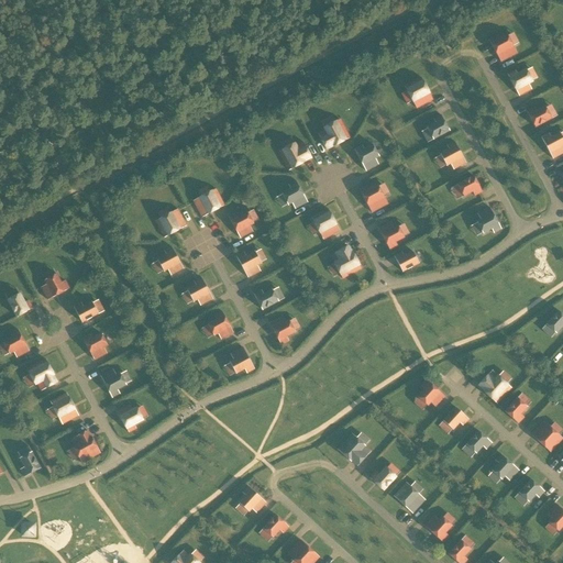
[(505,31),(489,40),(493,45),(492,46),(496,54),(501,63),(517,54),(512,46),(508,36),(505,31)]
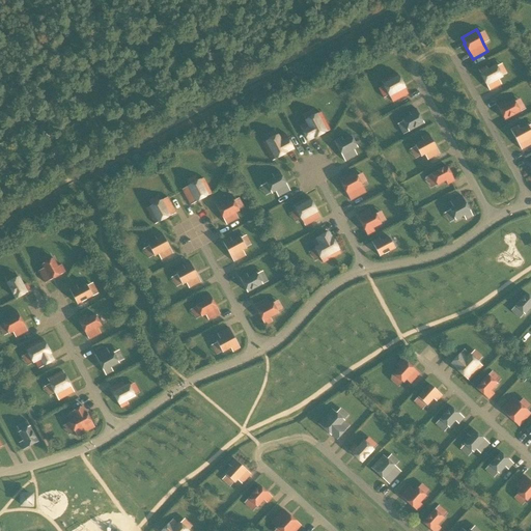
[(490,91),(502,85),(499,80),(503,78),(502,76),(502,75),(498,67),(496,65),(487,70),(485,66),(478,71),(480,74),(479,74),(481,76),(480,77),(485,84),(486,86),(487,86),(490,91)]
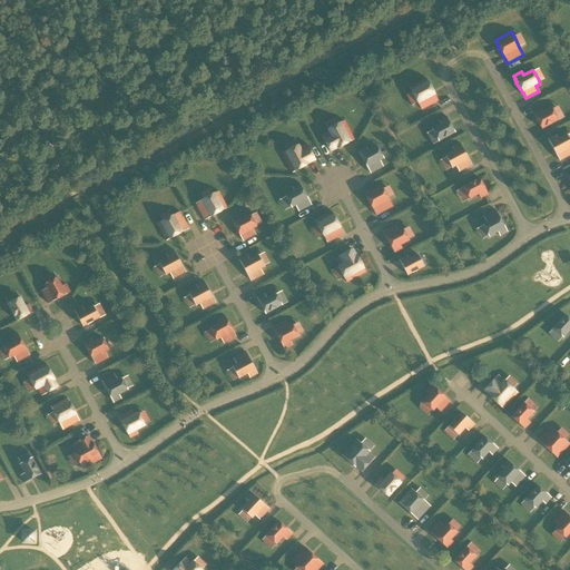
[(425,78),(410,87),(411,90),(412,94),(416,102),(416,101),(419,105),(422,111),(439,101),(435,96),(436,95),(434,92),(435,92),(430,84),(429,81),(428,81),(425,78)]
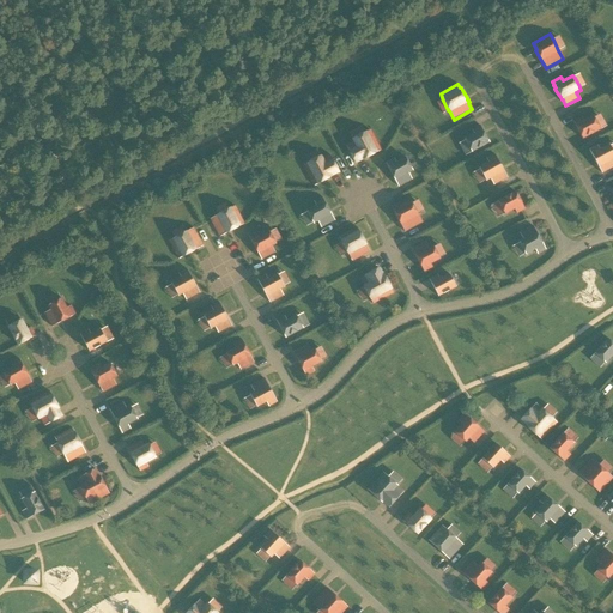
[(583,139),(601,129),(594,116),(584,121),(582,117),(574,122),(583,139)]
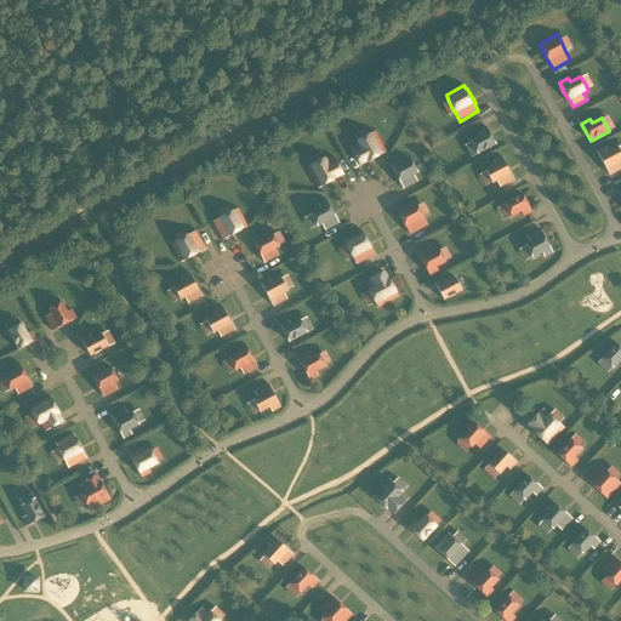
[(478,155),(496,146),(495,142),(490,134),(486,126),(478,131),(480,136),(471,141),(472,143),(472,144),(477,152),(478,155)]
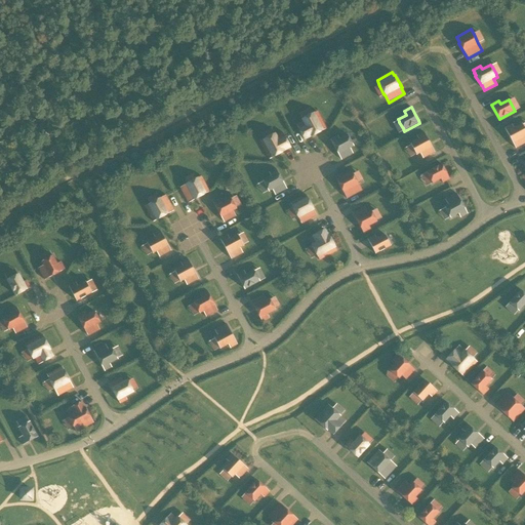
[(326,128),(318,112),(315,113),(314,112),(301,119),(303,121),(296,124),(299,129),(298,129),(305,140),(324,130),(323,130),(326,128)]
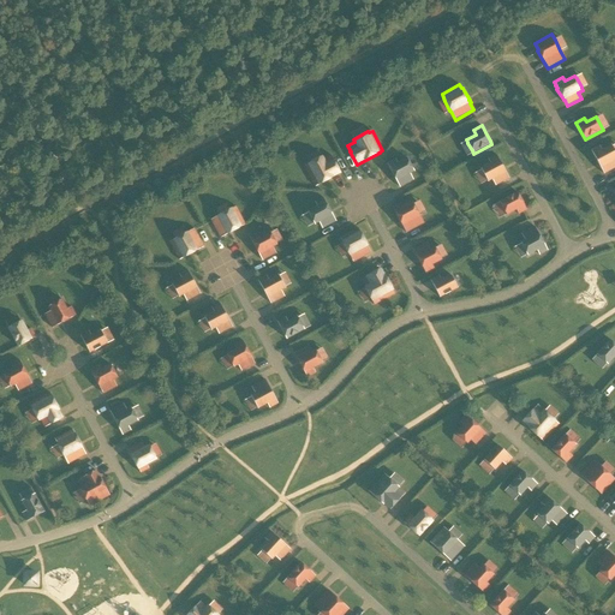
[(591,150),(604,174),(614,168),(614,161),(614,160),(614,151),(611,145),(602,150),(599,145),(591,150)]
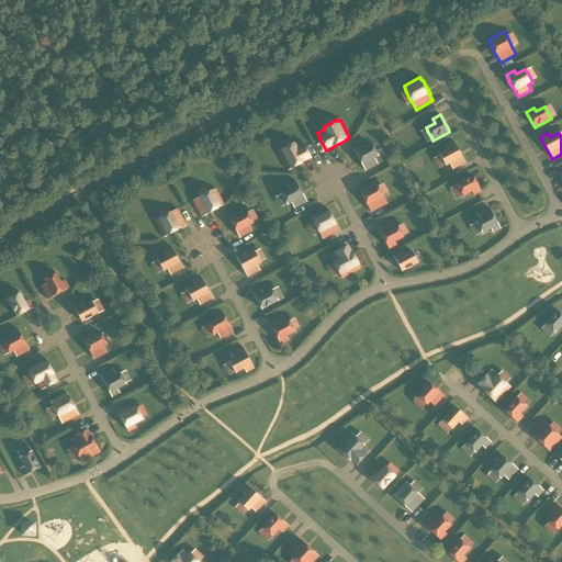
[(278,152),(288,170),(291,169),(294,167),(294,168),(303,164),(303,163),(312,158),(305,146),(304,147),(302,142),(296,145),(295,143),(292,144),(283,148),(281,150),(278,152)]
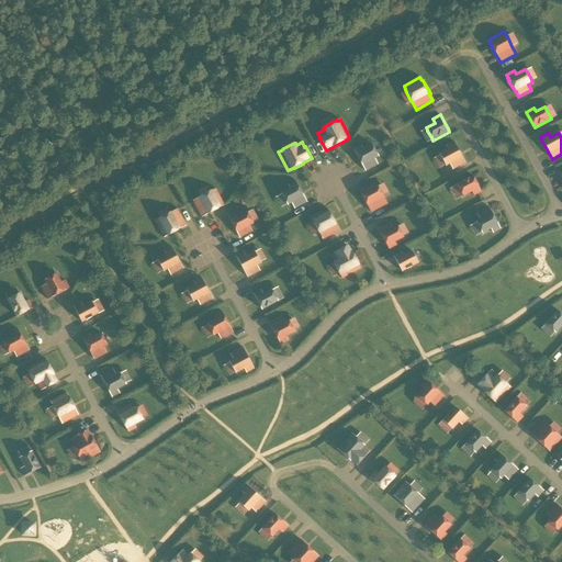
[(465,164),(453,142),(447,145),(448,149),(439,154),(446,167),(450,165),(453,170),(465,164)]
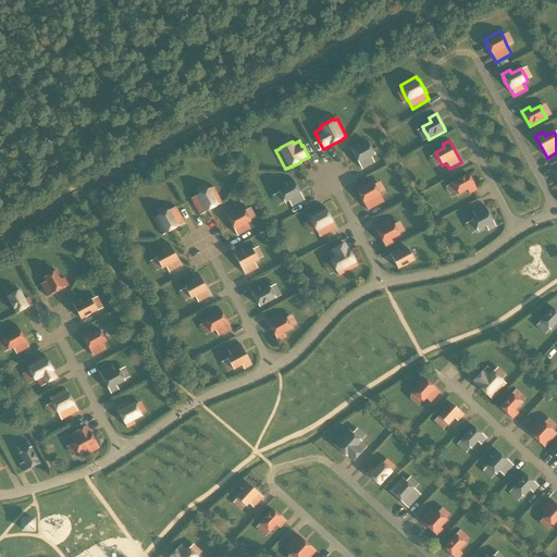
[(362,170),(374,163),(372,158),(375,156),(374,153),(371,145),(370,146),(369,143),(360,148),(358,144),(350,148),(354,155),(358,162),(362,170)]
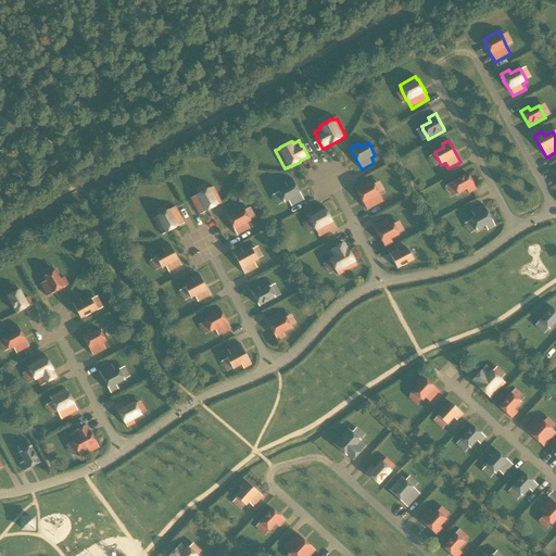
[(468,174),(452,182),(453,185),(456,192),(457,192),(458,194),(467,190),(469,194),(477,190),(474,185),(474,184),(469,176),(468,174)]
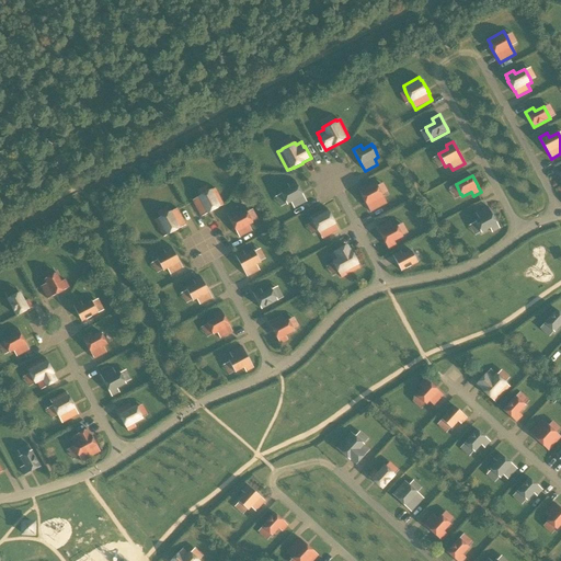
[(295,209),(307,203),(302,194),(299,186),(298,186),(295,180),(287,184),(289,189),(281,193),(282,195),(286,203),(287,205),(292,203),(295,209)]
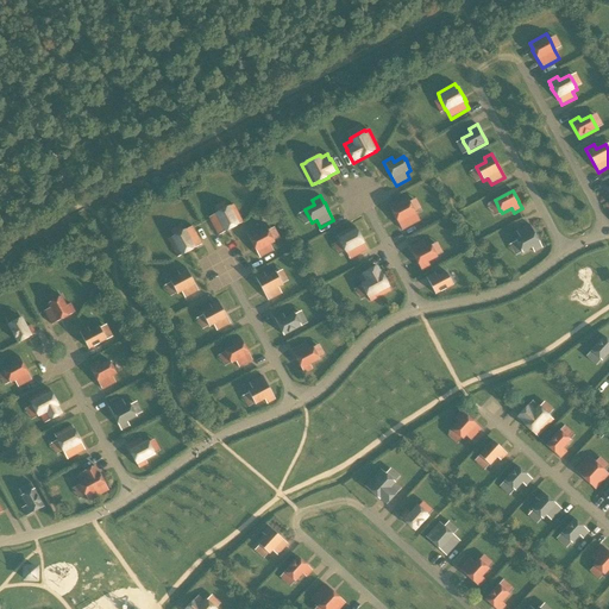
[(402,231),(420,221),(415,212),(410,202),(410,203),(407,196),(389,206),(393,213),(397,221),(402,231)]
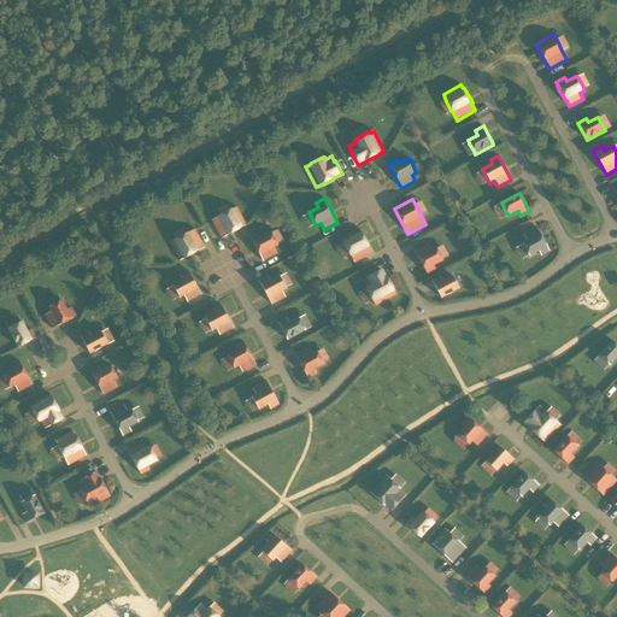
[(236,207),(212,221),(222,239),(247,225),(236,207)]
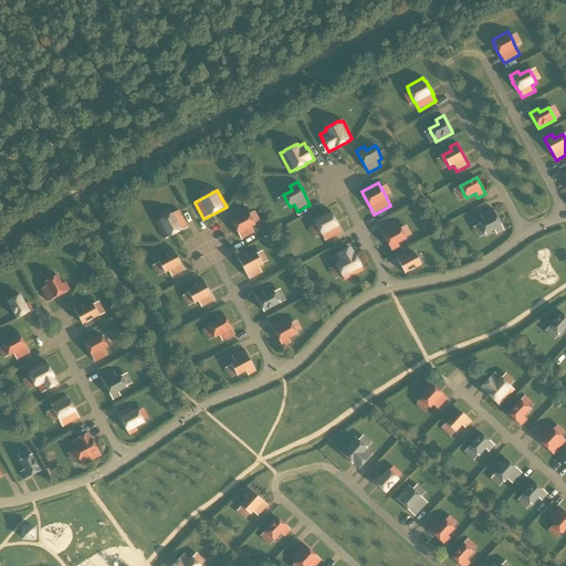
[(492,208),(480,216),(483,221),(479,223),(480,226),(484,233),(485,236),(494,231),(496,236),(504,231),(501,224),(502,224),(498,216),(496,217),(492,208)]
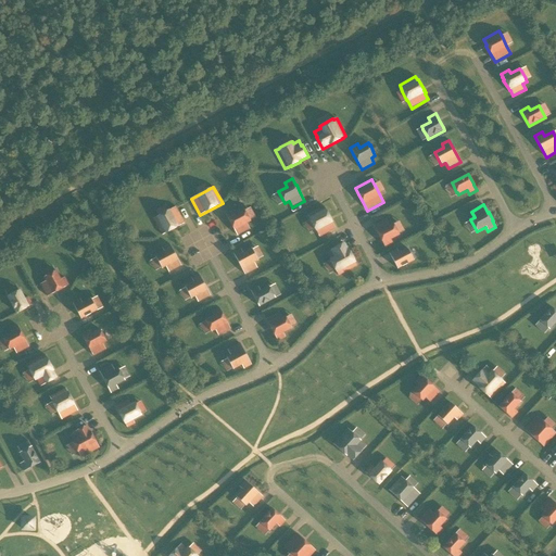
[(319,238),(336,229),(332,223),(333,223),(331,219),(332,219),(328,212),(327,212),(326,209),(325,210),(324,206),(307,215),(311,220),(310,220),(314,229),(315,229),(319,238)]
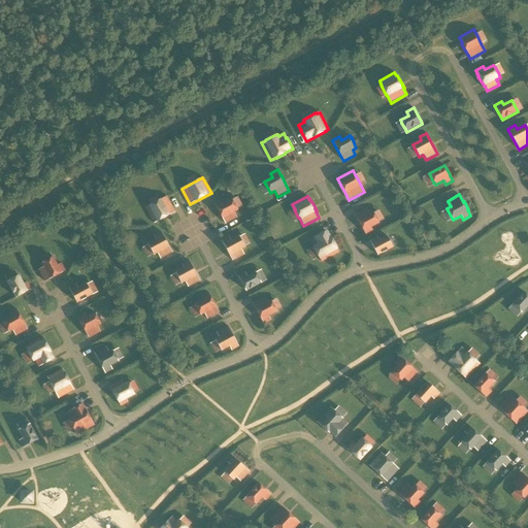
[(167,197),(146,208),(154,223),(175,211),(167,197)]
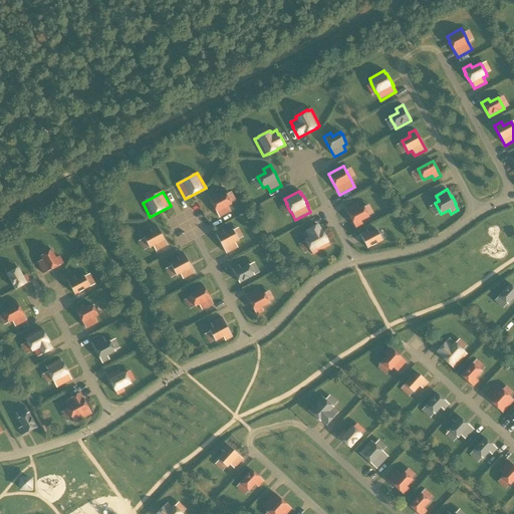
[(209,198),(220,218),(231,212),(228,207),(232,205),(226,194),(218,198),(216,194),(209,198)]
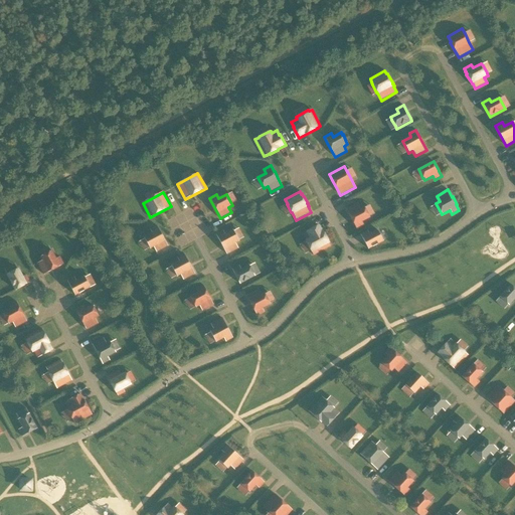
[(357,203),(346,209),(350,216),(350,217),(354,224),(354,223),(357,229),(364,226),(362,222),(370,218),(369,216),(365,208),(364,206),(360,208),(357,203)]
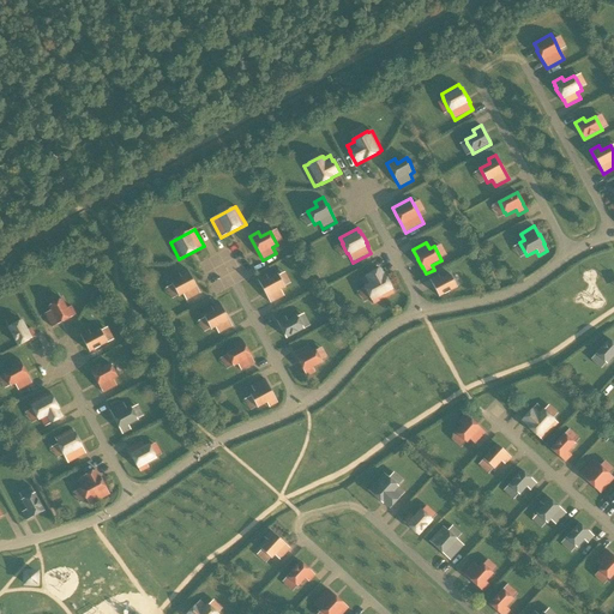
[(374,305),(395,294),(392,290),(393,290),(391,287),(392,287),(387,277),(386,277),(385,275),(384,275),(380,268),(365,276),(365,277),(360,280),(365,289),(369,299),(371,299),(372,302),(372,301),(374,305)]
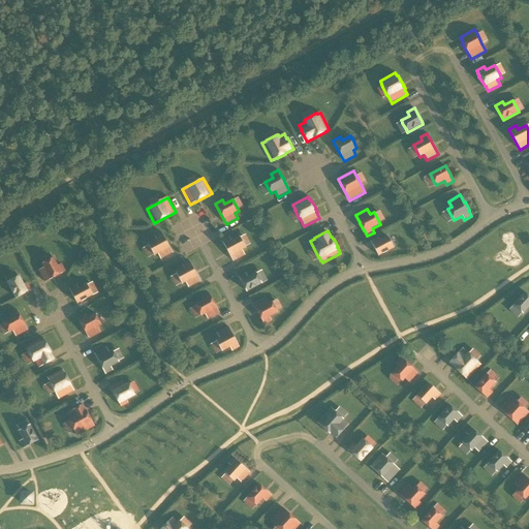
[(172,253),(161,232),(154,237),(156,240),(148,245),(154,256),(158,254),(160,259),(172,253)]
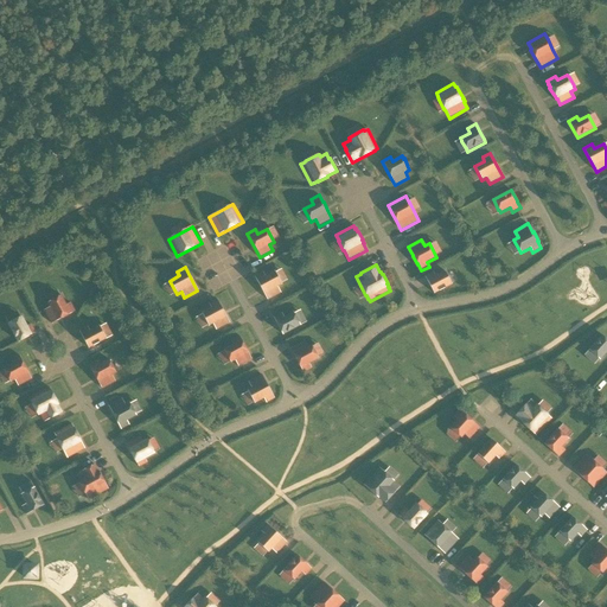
[(435,294),(452,285),(445,270),(435,276),(433,272),(426,276),(435,294)]
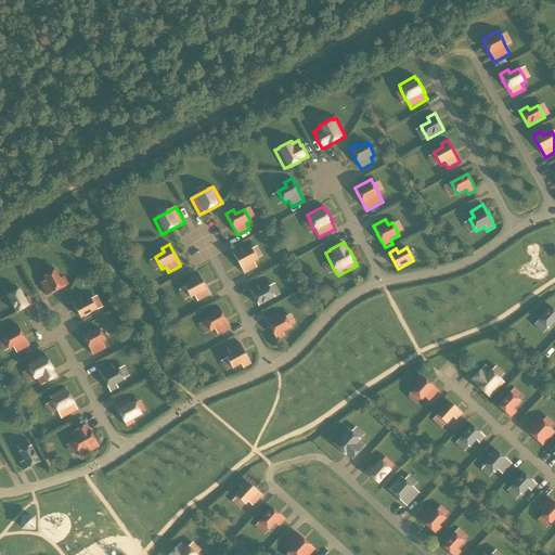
[(242,271),(244,274),(257,268),(254,261),(257,260),(250,248),(243,253),(241,248),(233,253),(242,271)]
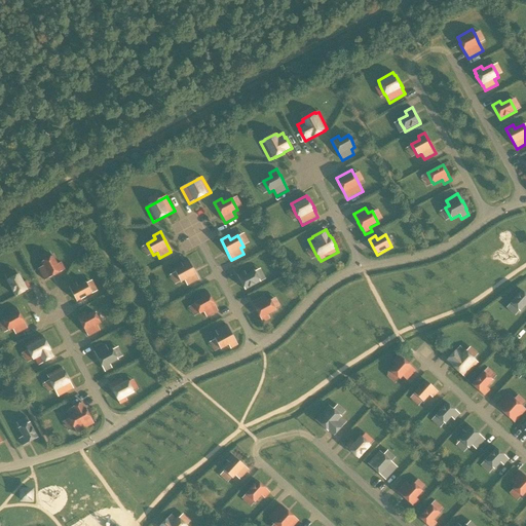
[(44,280),(65,270),(61,262),(58,264),(52,257),(41,263),(43,266),(38,269),(44,280)]
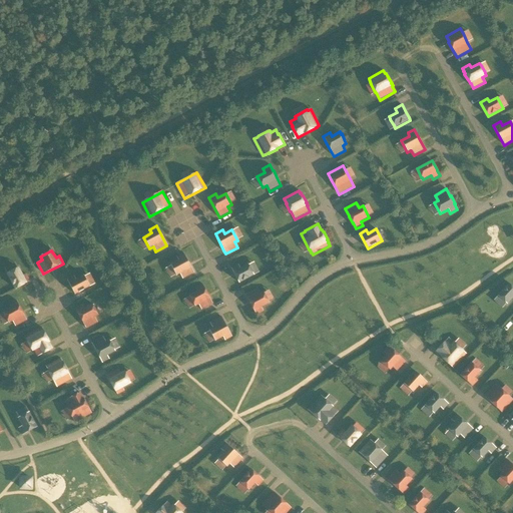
[(193,274),(183,252),(176,257),(178,261),(170,265),(176,276),(180,275),(182,279),(193,274)]
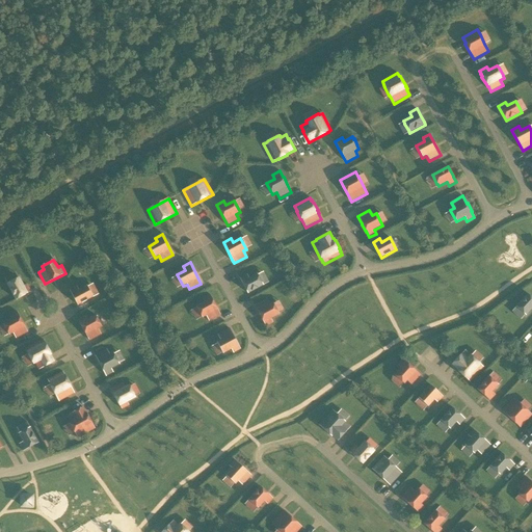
[(240,278),(247,294),(263,287),(257,274),(248,278),(247,275),(240,278)]
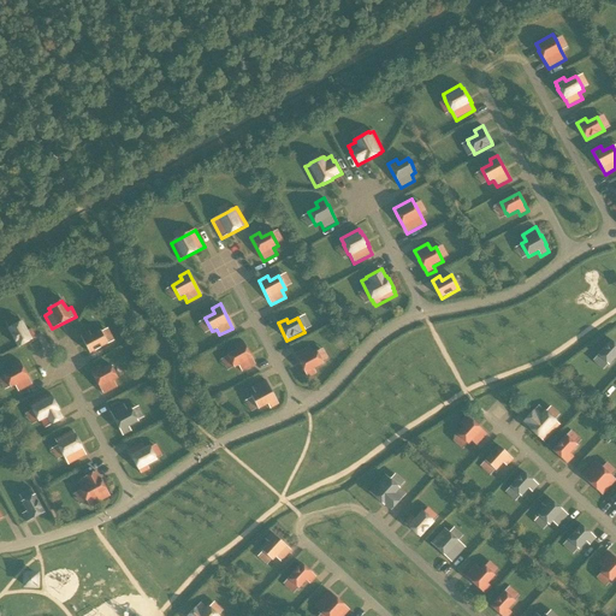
[(9,329),(18,348),(36,338),(31,330),(27,331),(22,323),(9,329)]
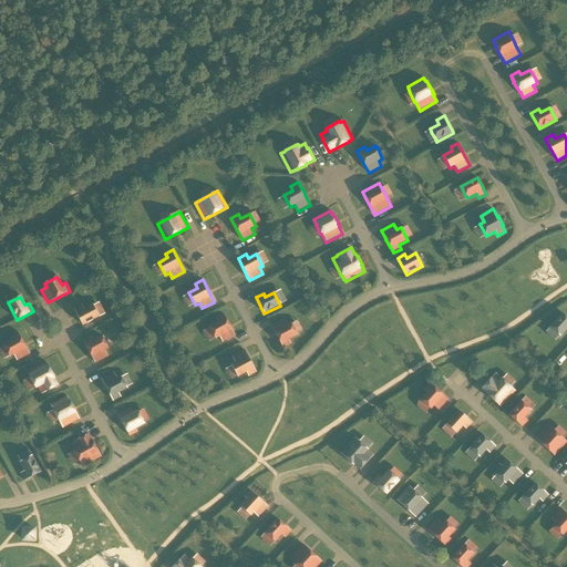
[(83,326),(99,317),(93,305),(84,309),(82,306),(74,309),(83,326)]
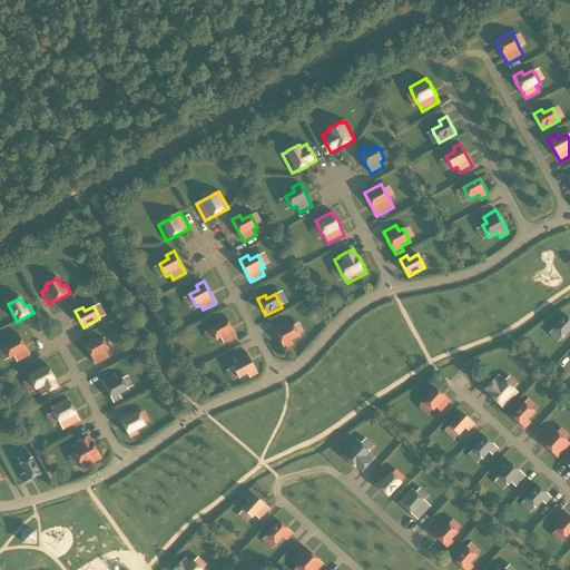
[(566,314),(552,328),(554,331),(561,336),(563,338),(569,331),(569,317),(568,316),(566,314)]
